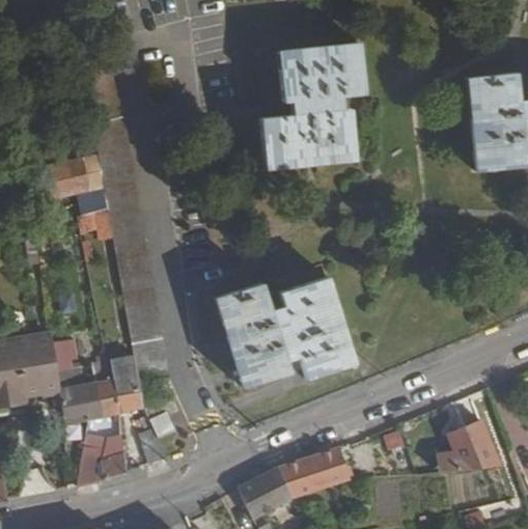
[(289,103),(290,115),(257,118),(262,168),(354,159),(349,109),(342,111),(340,98),(363,94),(358,47),(277,55),(281,104),(289,103)]
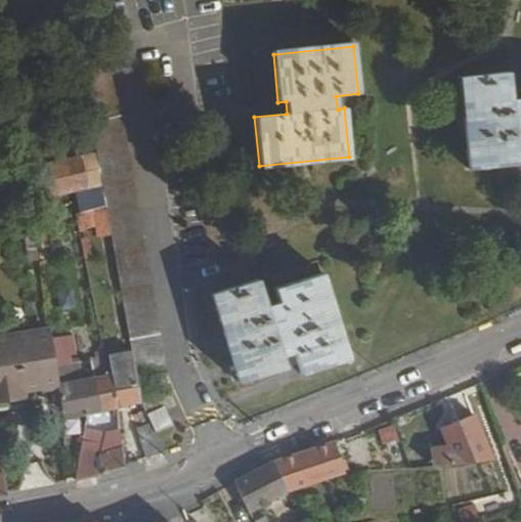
[(95,147),(106,211),(134,349),(140,388),(156,424),(160,433),(178,426),(171,408),(180,404),(167,372),(169,372),(124,111),(109,54),(76,62),(90,117),(95,147)]
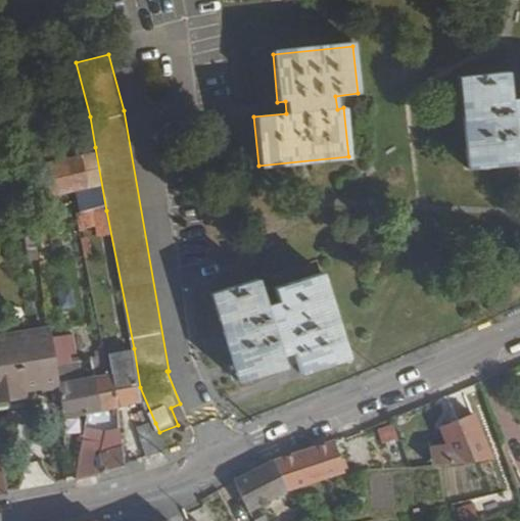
[(460,77),(469,170),(516,166),(515,154),(519,153),(519,100),(510,102),(506,72),(460,77)]
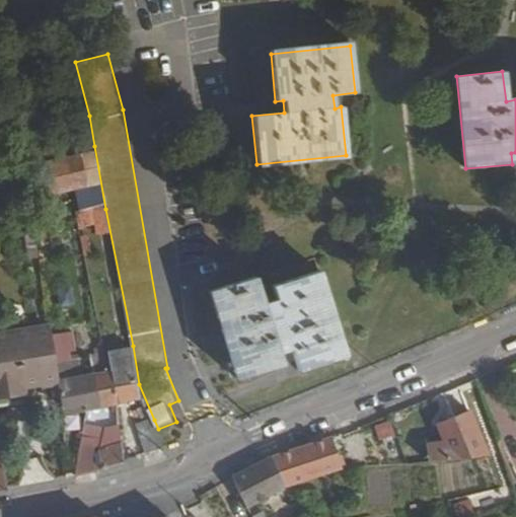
[(84,161),(90,193),(94,211),(105,209),(94,146),(81,149),(84,161)]
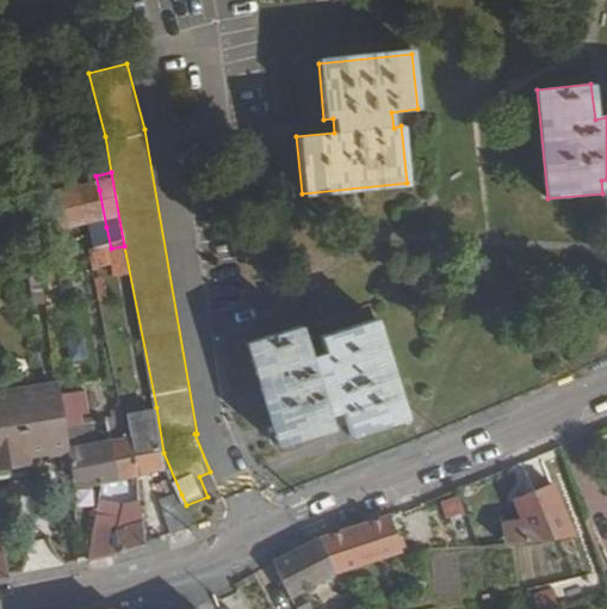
[(82,194),(88,231),(106,227),(99,190),(82,194)]
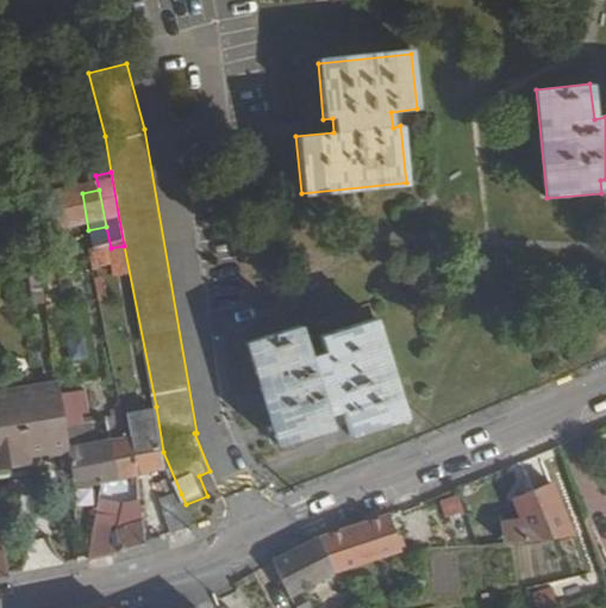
[(329,352),(316,357),(305,324),(252,342),(286,446),(339,428),(335,415),(348,410),(357,435),(411,417),(378,317),(324,336),(329,352)]
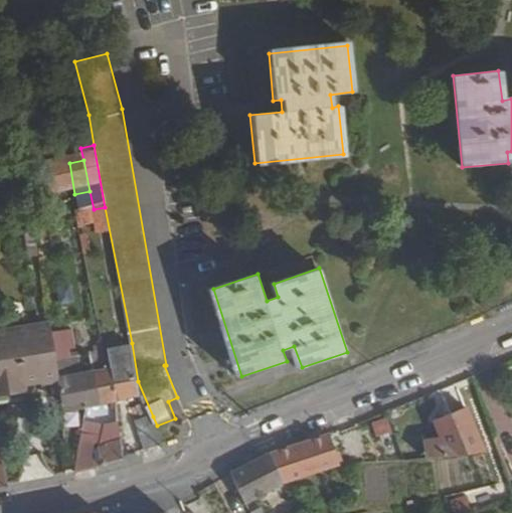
[(0,335),(0,396),(28,391),(26,384),(61,377),(60,377),(58,359),(53,334),(52,326),(0,335)]
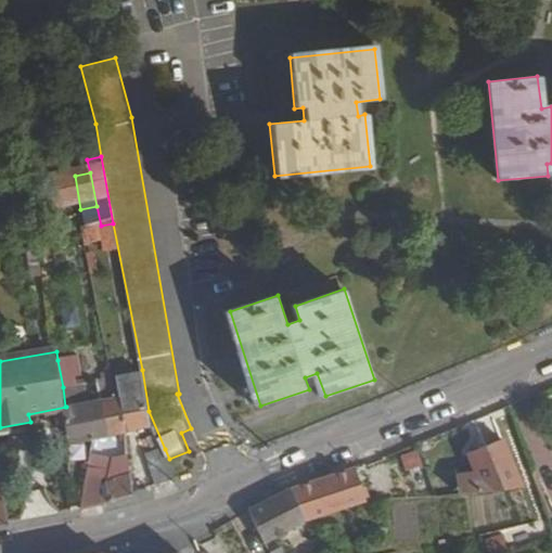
[(58,360),(63,387),(74,385),(68,358),(58,360)]
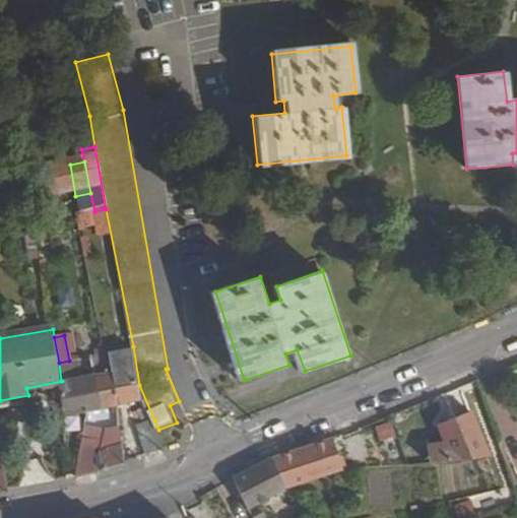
[(117,368),(121,404),(141,399),(139,385),(133,346),(114,351),(117,368)]
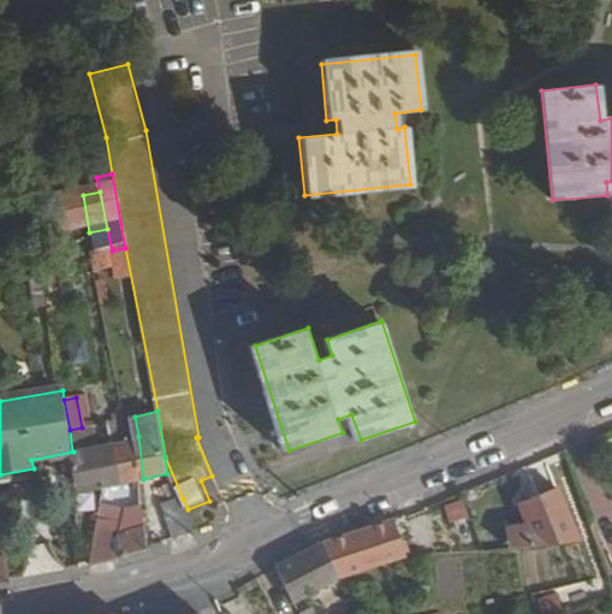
[(104,423),(106,437),(116,435),(116,431),(113,421),(104,423)]
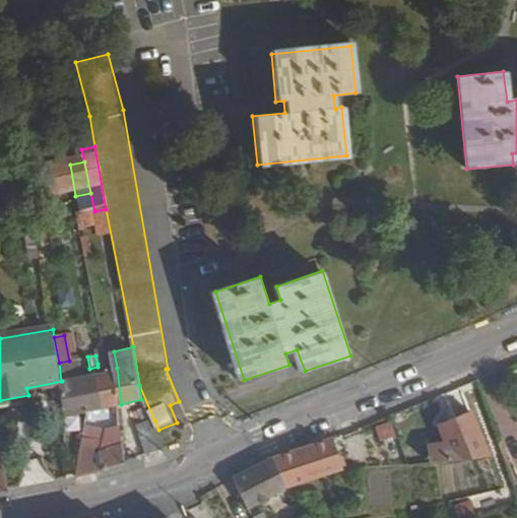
[(59,363),(61,381),(73,378),(69,361),(59,363)]
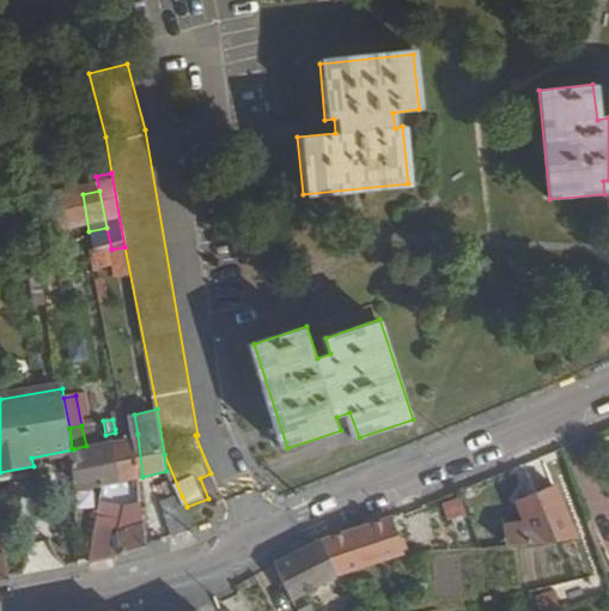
[(116,440),(125,481),(142,477),(138,434),(134,436),(132,425),(115,429),(115,433),(116,440)]
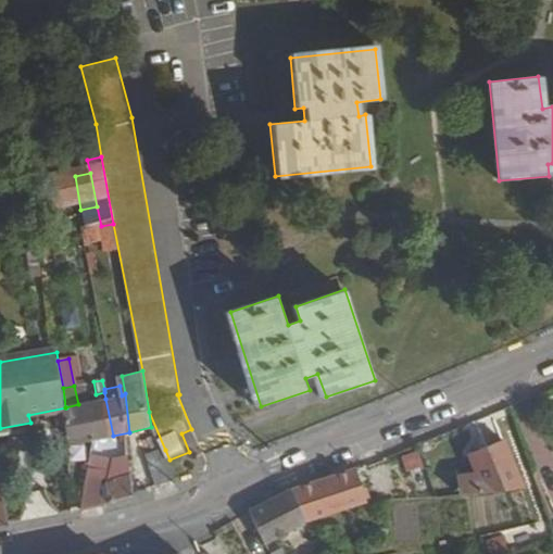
[(66,407),(71,436),(91,431),(96,440),(113,436),(105,399),(78,404),(65,407),(66,407)]
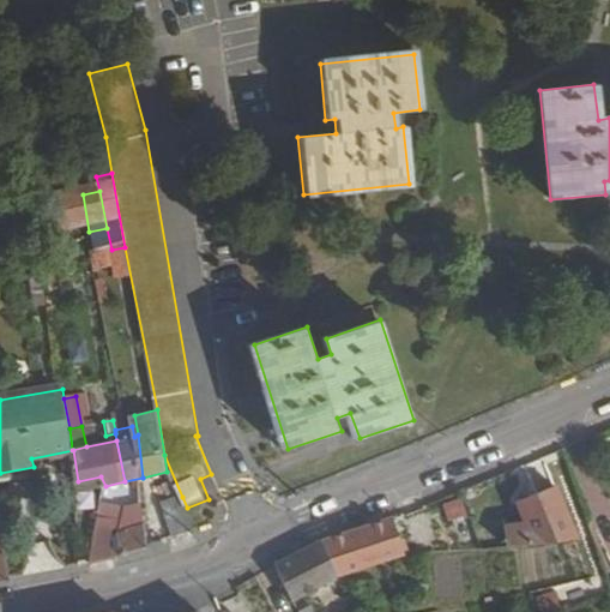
[(0,473),(0,486),(36,480),(34,467),(0,473)]
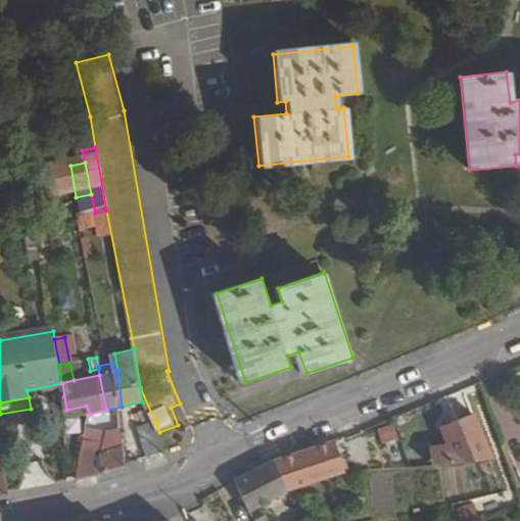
[(442,429),(451,447),(432,450),(434,468),(491,463),(494,463),(475,415),(442,429)]
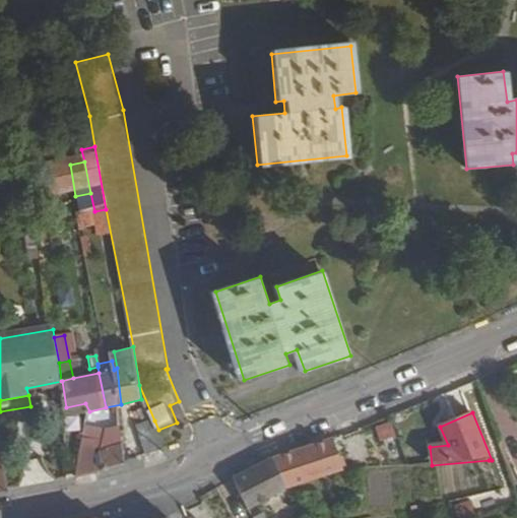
[(143,425),(151,455),(167,449),(158,430),(154,421),(143,425)]
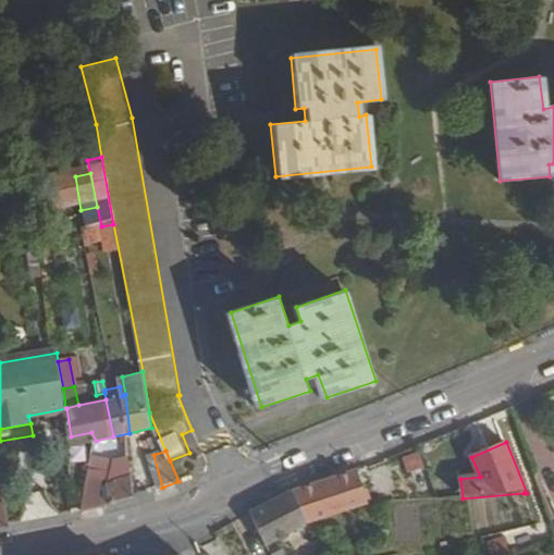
[(109,484),(112,504),(135,496),(132,456),(119,458),(119,481),(109,484)]
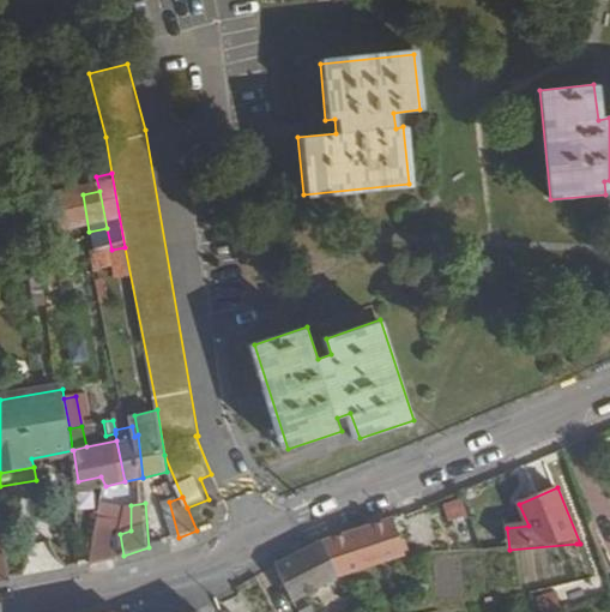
[(100,519),(91,563),(114,558),(112,519),(100,519)]
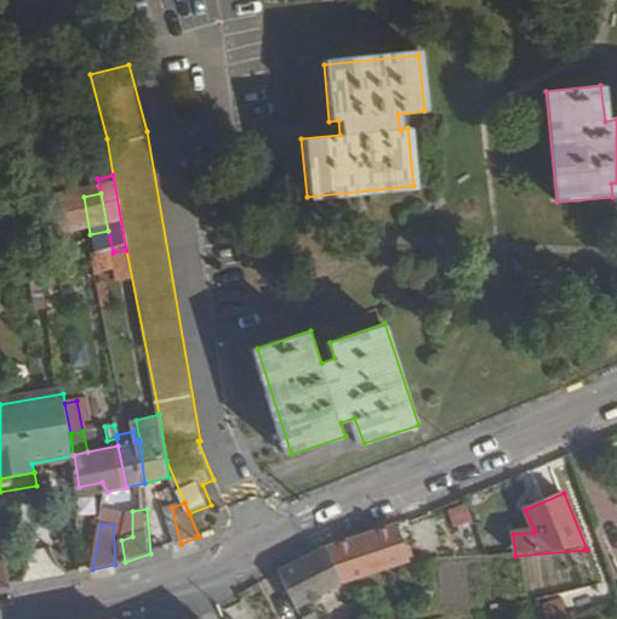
[(392,532),(329,551),(343,585),(412,560),(403,528),(392,532)]
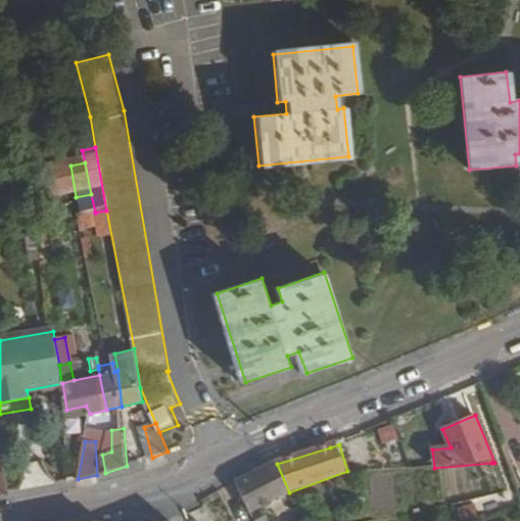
[(237,480),(248,512),(290,493),(289,492),(277,464),(241,481),(239,479),(237,480)]
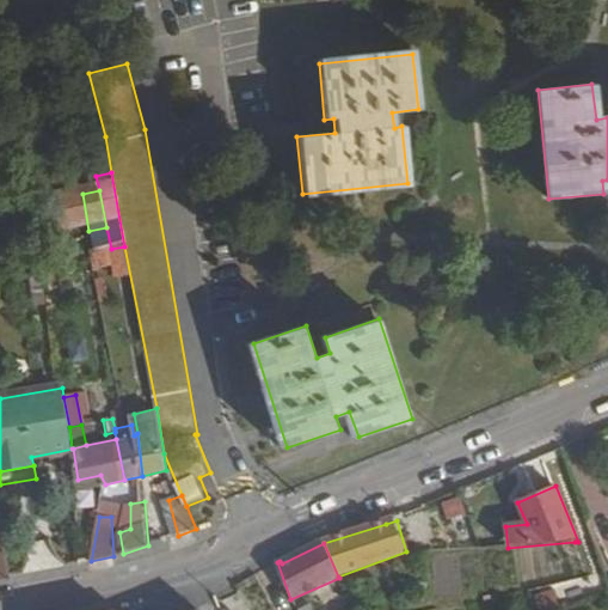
[(562,608),(599,598),(594,578),(557,586),(562,608)]
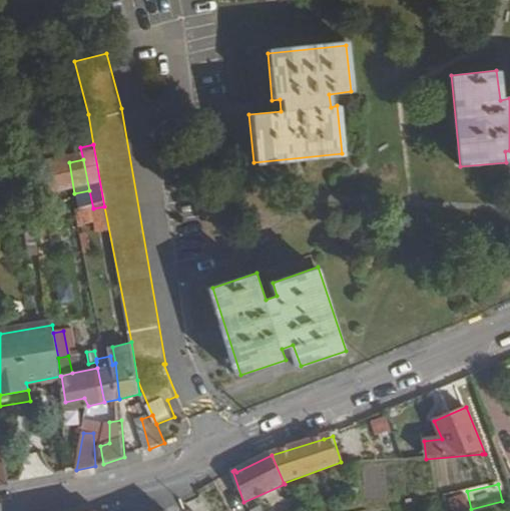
All buildings are outlined.
